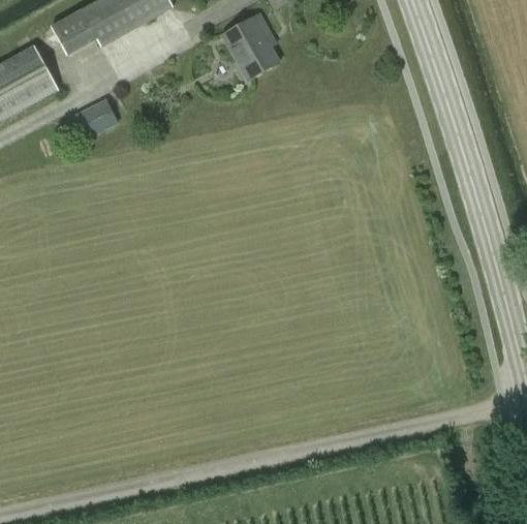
[(68,56),(99,39),(102,45),(175,5),(172,0),(97,0),(83,8),(52,25),(68,56)]
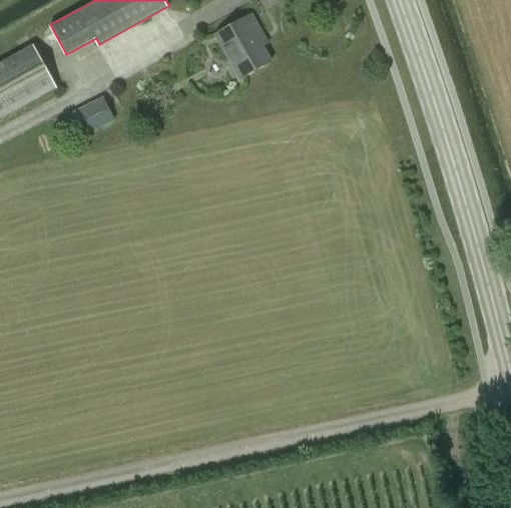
[(273,58),(264,42),(269,39),(252,12),(217,33),(242,76),(273,58)]
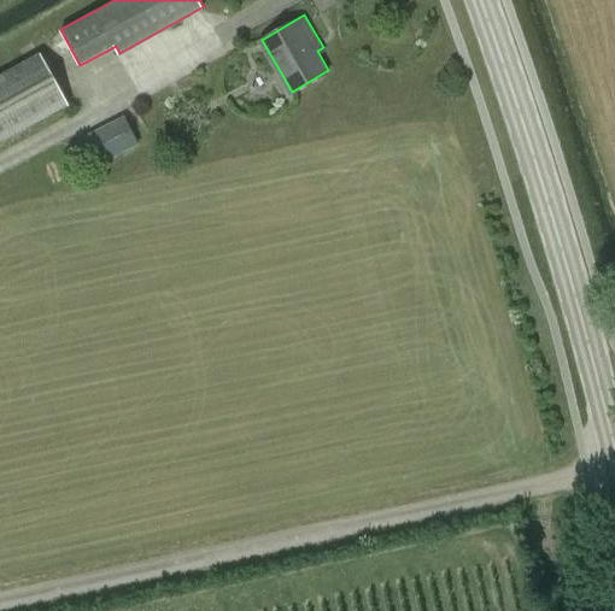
[(0,140),(69,103),(41,52),(0,74),(0,140)]
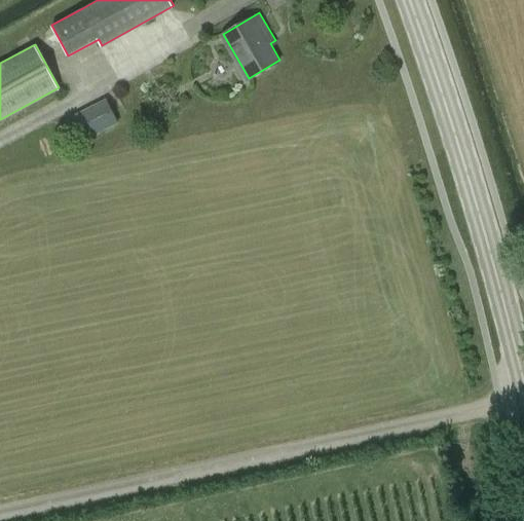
[(76,115),(87,139),(121,122),(109,99),(76,115)]
